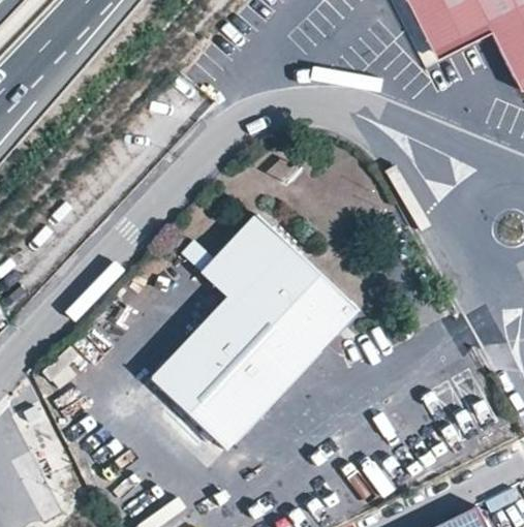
[(403,0),(431,50),(491,19),(520,85),(523,87),(523,0),(403,0)]
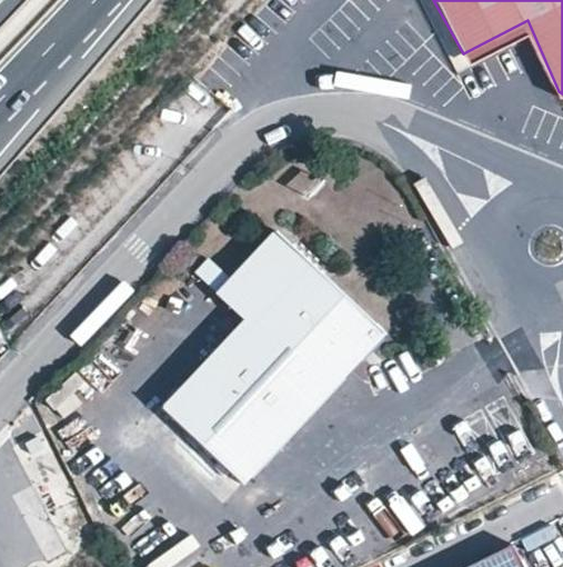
[(315,166),(301,178),(314,195),(329,182),(315,166)]
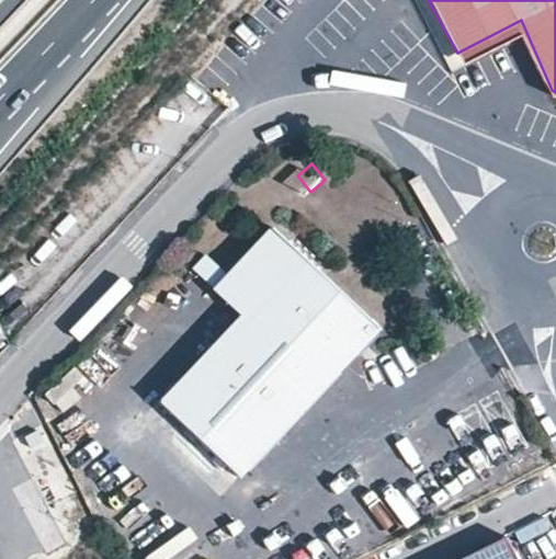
[(381,326),(271,226),(227,273),(206,254),(193,267),(214,287),(213,288),(240,314),(159,401),(241,476),(381,326)]
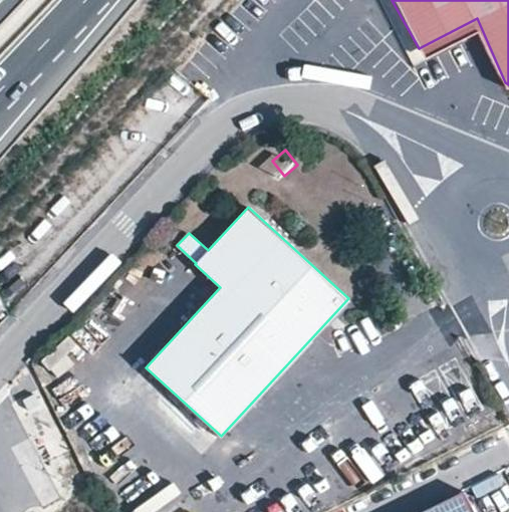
[(377,315),(364,319),(372,340),(386,335),(377,315)]
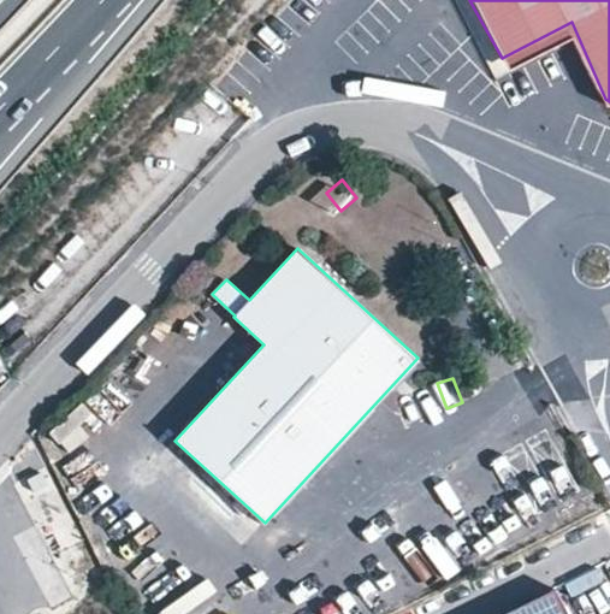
[(567,613),(558,596),(521,613),(567,613)]
